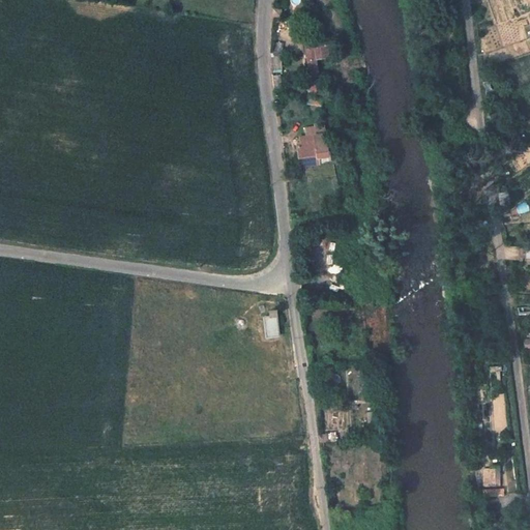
[(328,45),(315,46),(306,47),(311,75),(319,74),(317,59),(329,58),(328,45)]
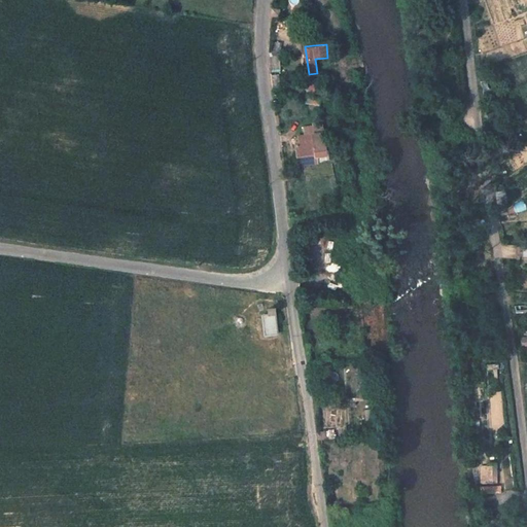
[(320,105),(318,98),(307,97),(308,104),(320,105)]
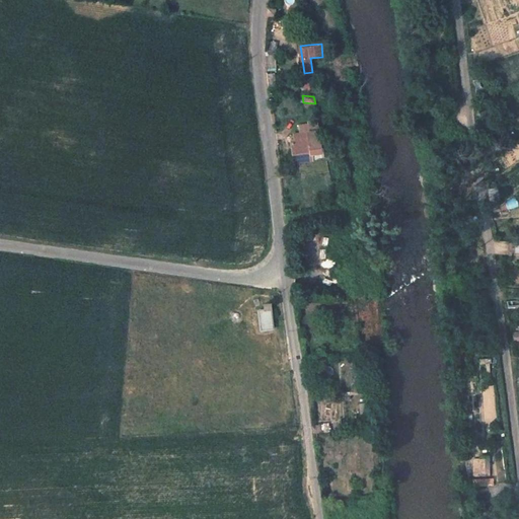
[(300,126),(301,132),(318,130),(317,124),(300,126)]
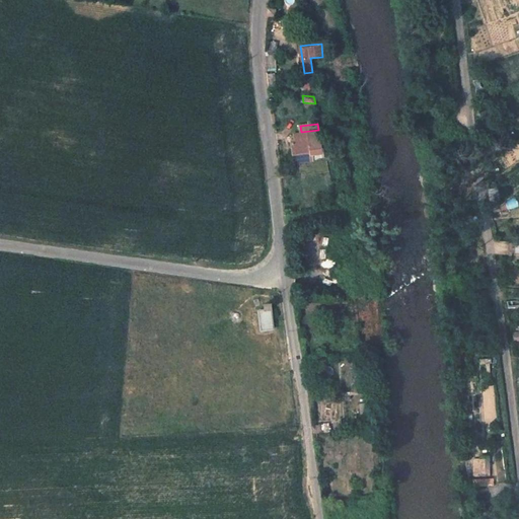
[(318,130),(301,132),(301,135),(295,136),(296,142),(293,142),(295,159),(302,158),(303,162),(322,159),(318,130)]
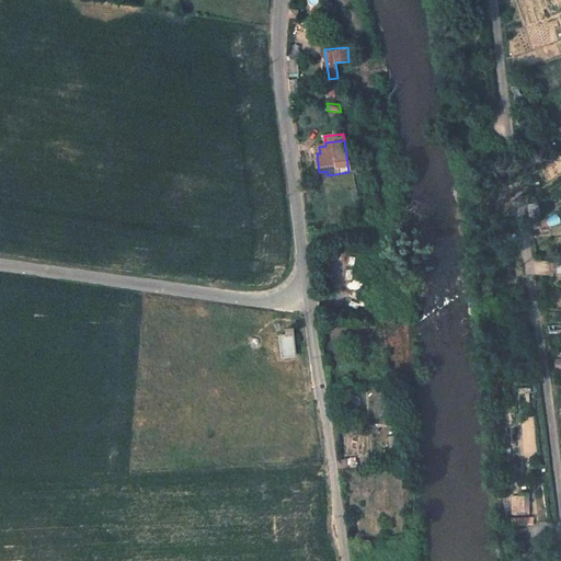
[(292,328),(284,328),(285,334),(278,335),(279,351),(281,358),(294,356),(294,351),(292,328)]
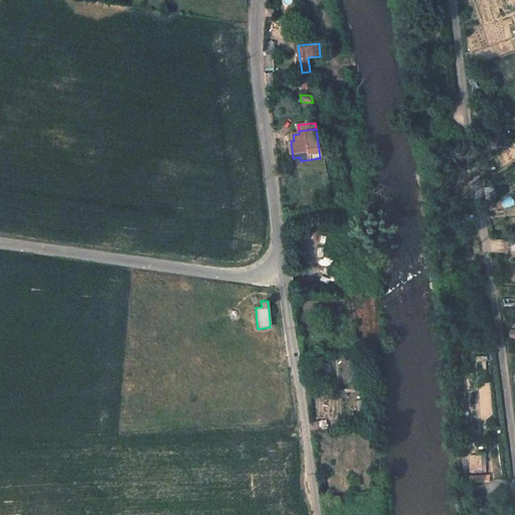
[(481,419),(493,418),(491,384),(479,385),(481,419)]
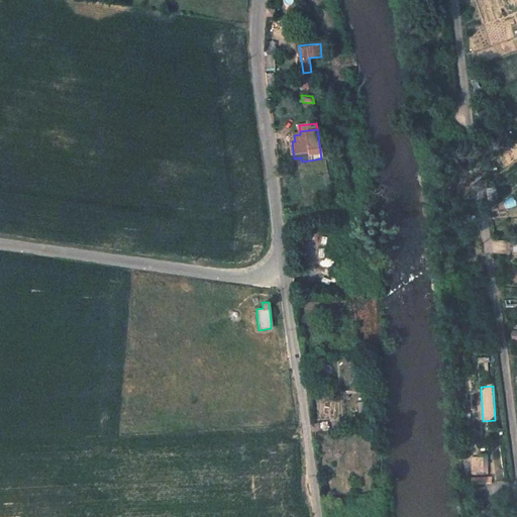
[(319,432),(327,431),(326,422),(318,423),(319,432)]
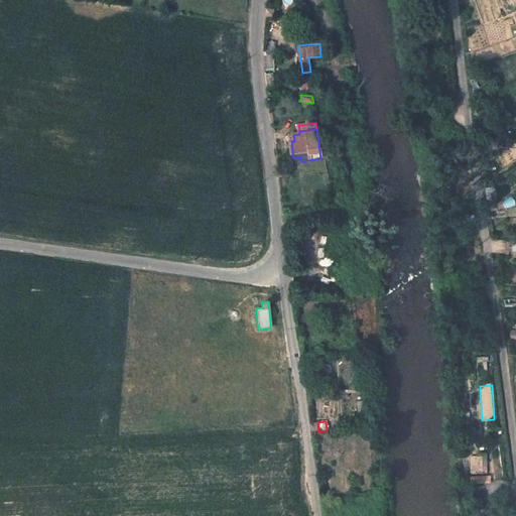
[(317,422),(310,422),(311,431),(318,431),(317,422)]
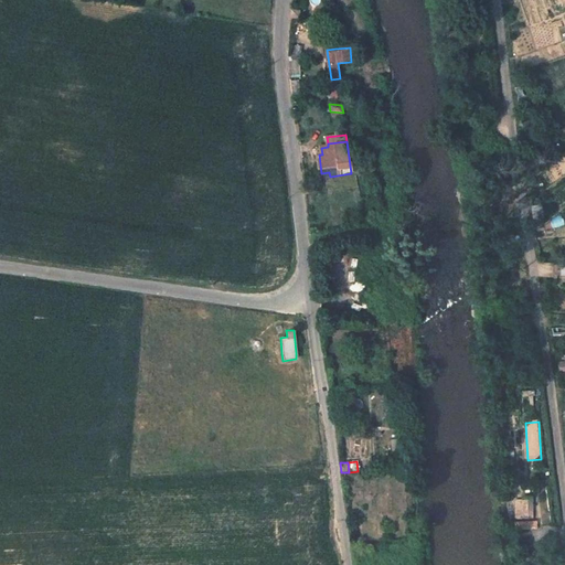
[(533,502),(522,502),(521,518),(532,518),(533,502)]
